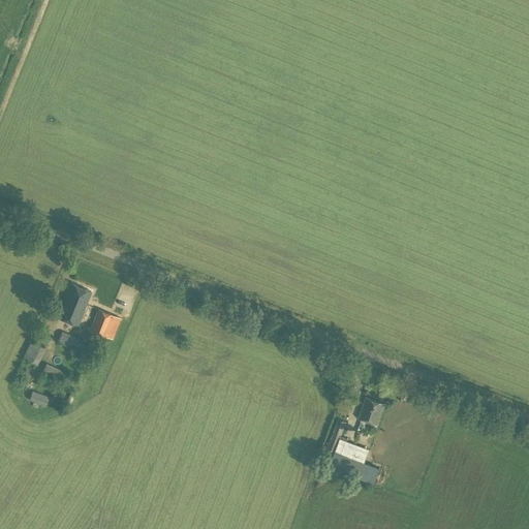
[(79,323),(92,291),(71,283),(58,315),(79,323)]
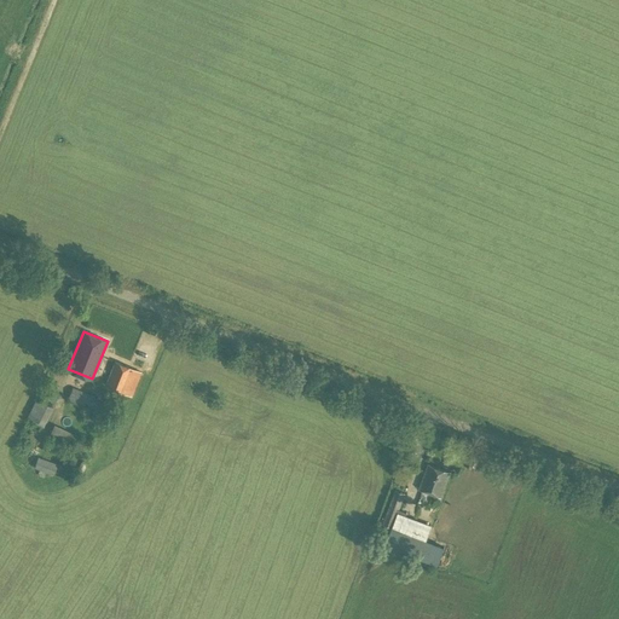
[(132,397),(142,371),(114,360),(104,386),(132,397)]
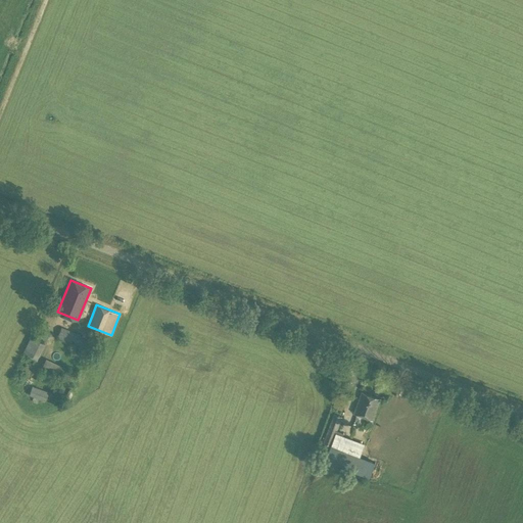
[(44,342),(49,332),(36,326),(31,336),(44,342)]
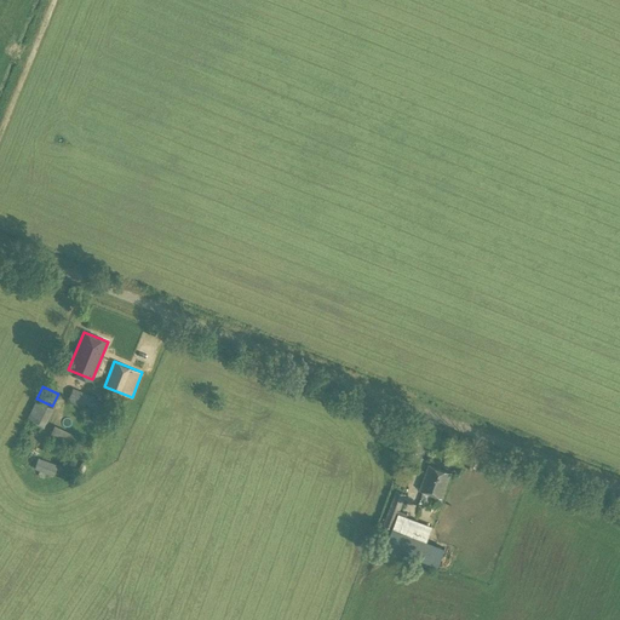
[(104,429),(114,406),(73,389),(68,401),(89,409),(84,420),(104,429)]
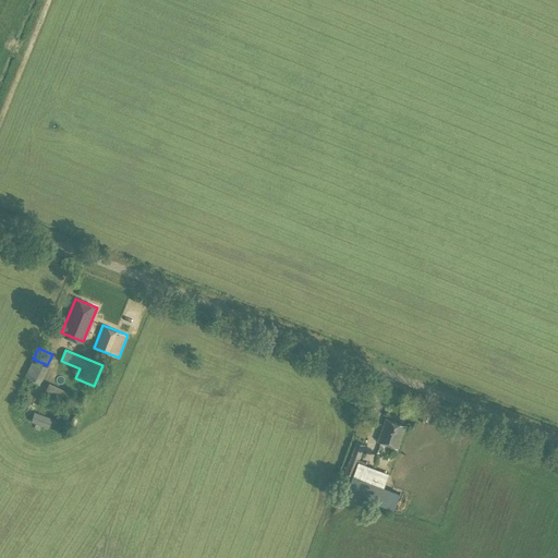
[(73,409),(77,399),(69,395),(64,404),(73,409)]
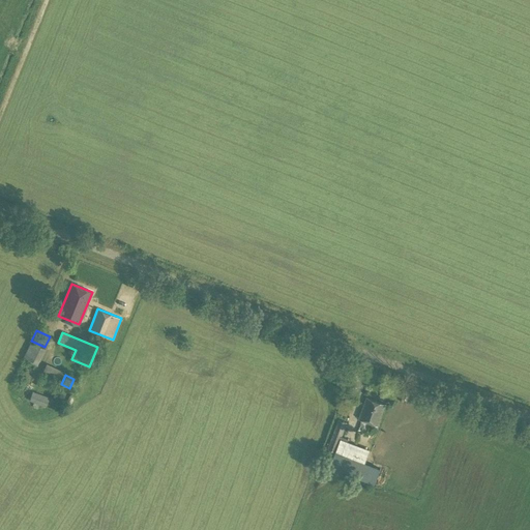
[(46,407),(49,398),(32,391),(29,401),(46,407)]
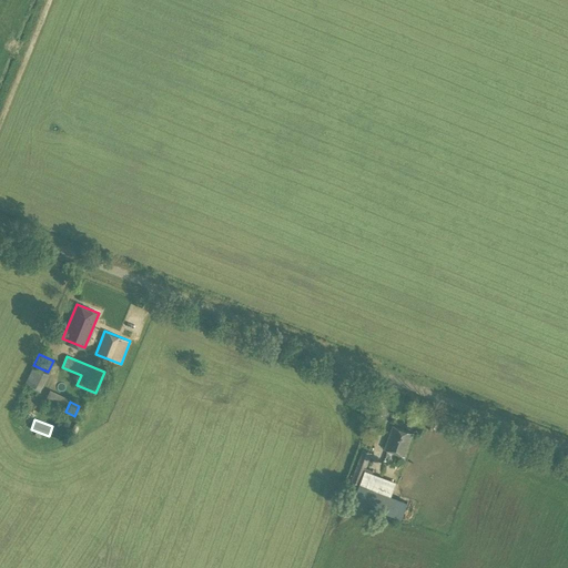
[(405,456),(414,433),(394,426),(386,448),(405,456)]
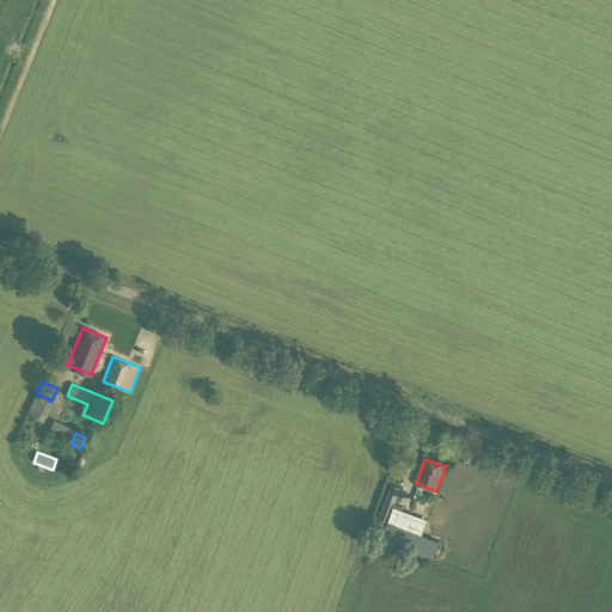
[(402,514),(392,510),(401,488),(390,484),(378,519),(415,531),(418,521),(414,519),(414,521),(407,519),(408,515),(402,513),(402,514)]
